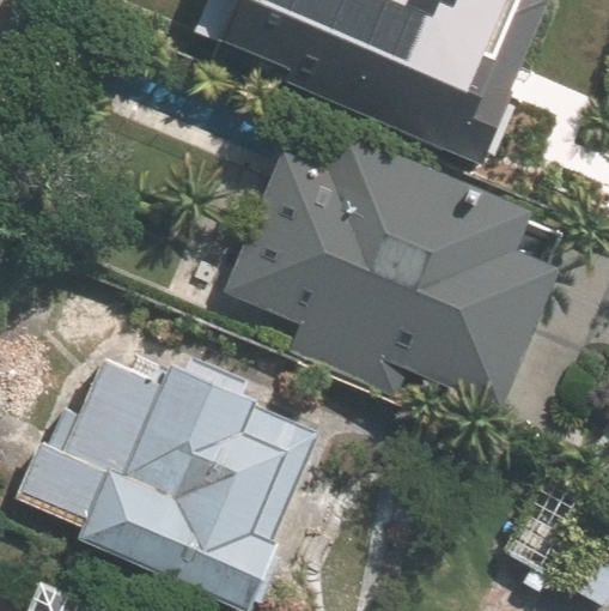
[(321,0),(288,80),(482,163),(521,71),(503,64),(528,0),(321,0)]
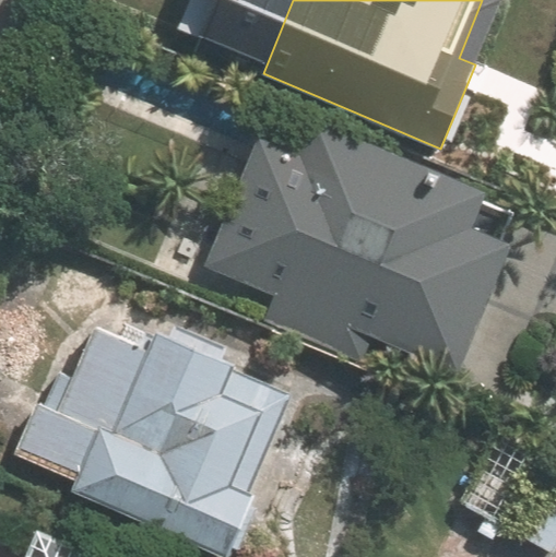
[(484,196),(311,125),(297,158),(255,140),(201,267),(269,294),(259,319),(357,359),(367,334),(459,374),(512,247),(471,229),(484,196)]
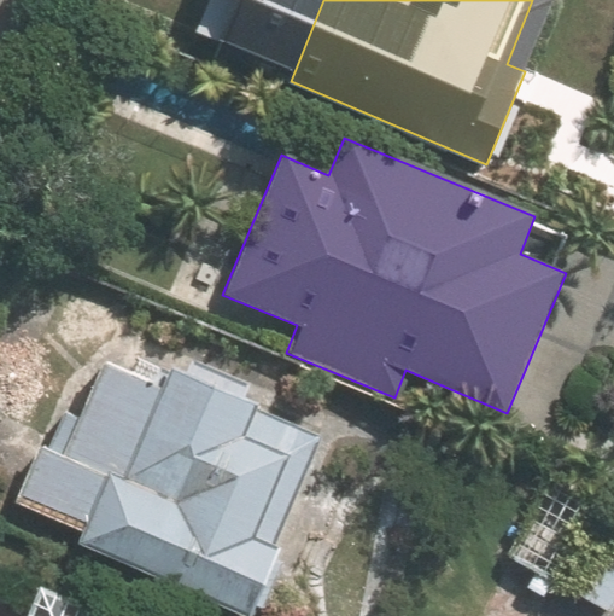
[(251,383),(196,360),(189,373),(180,368),(168,396),(101,367),(80,419),(59,412),(44,451),(37,448),(15,504),(85,532),(80,544),(252,615),(261,615),(288,550),(281,546),(326,441),(255,412),(261,399),(246,394),(251,383)]
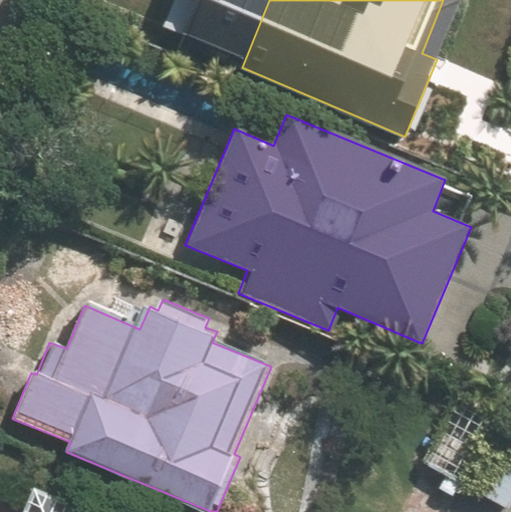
[(463,398),(425,466),(506,511),(510,511),(510,435),(500,429),(505,421),(463,398)]
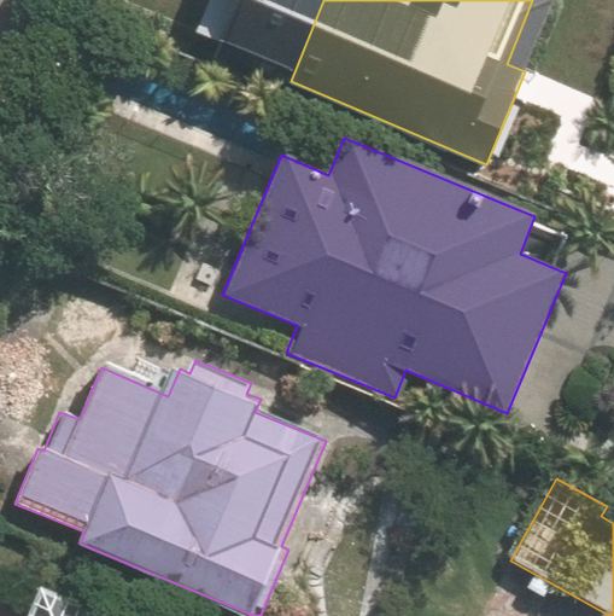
[(0,505),(10,484),(0,480),(0,505)]
